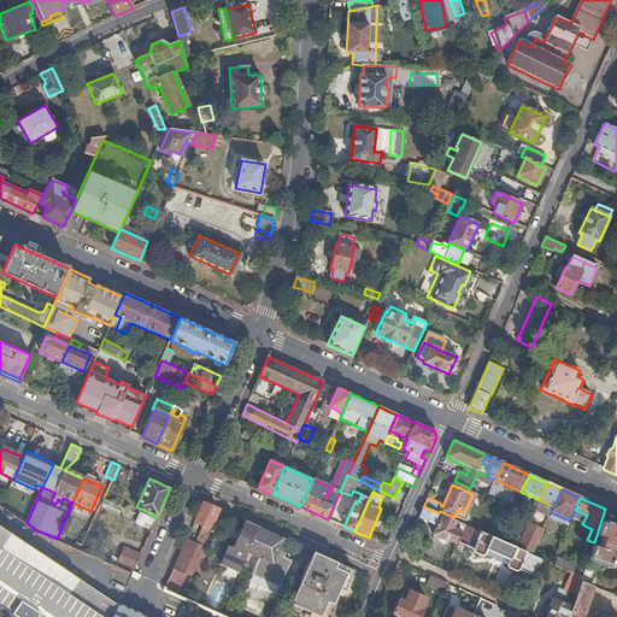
[(99,509),(117,516),(121,507),(103,500),(99,509)]
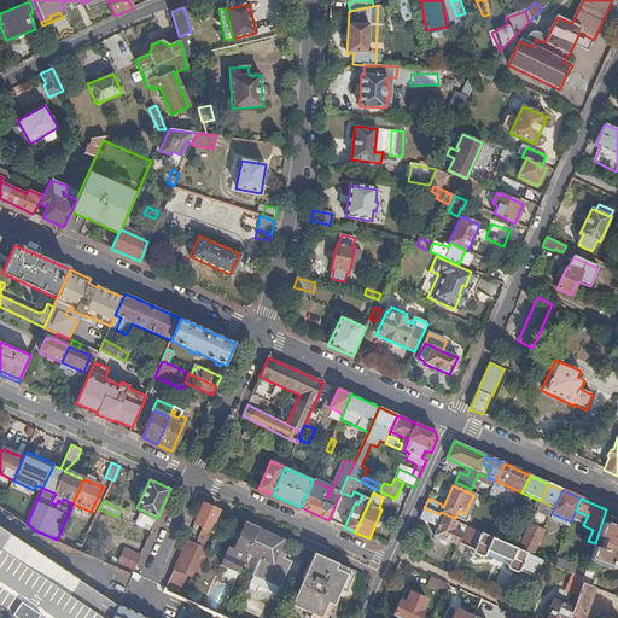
[(203,503),(197,518),(208,524),(209,522),(213,524),(213,522),(215,522),(219,511),(203,503)]
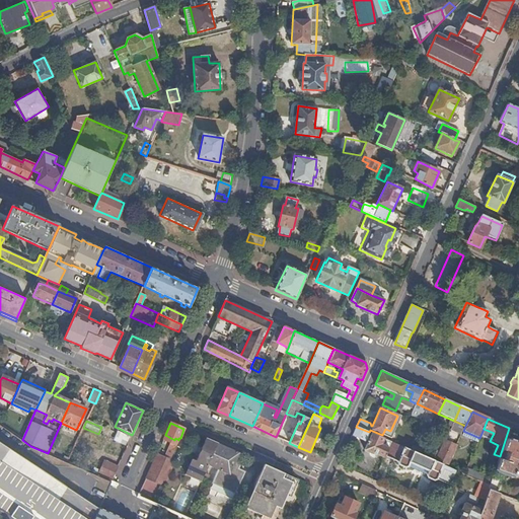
[(356,427),(352,435),(365,441),(369,432),(356,427)]
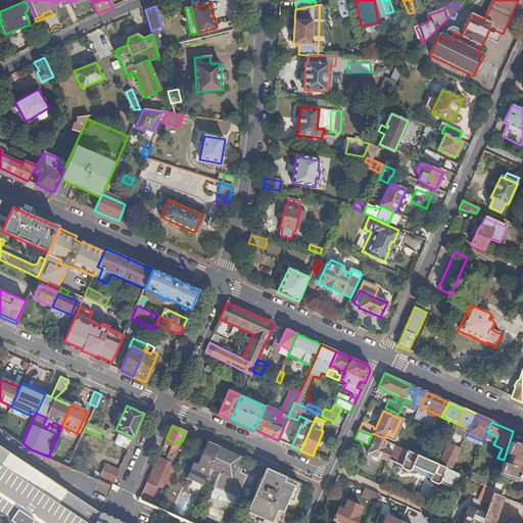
[(128,450),(133,438),(119,431),(112,444),(128,450)]
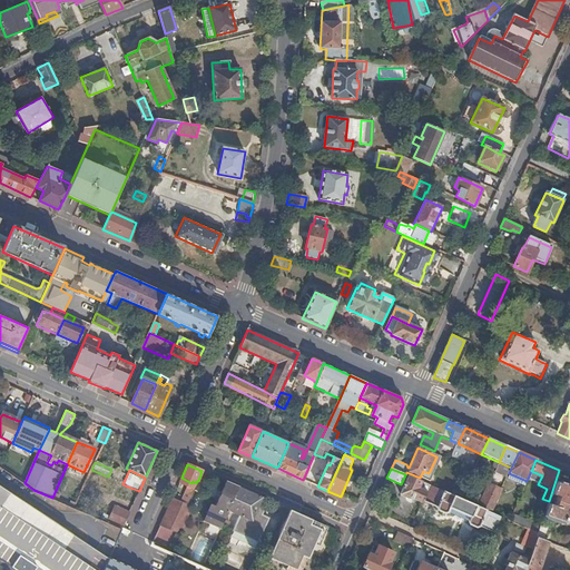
[(423,500),(426,492),(420,489),(423,482),(409,475),(404,485),(401,492),(402,497),(408,499),(411,498),(421,503),(423,500)]
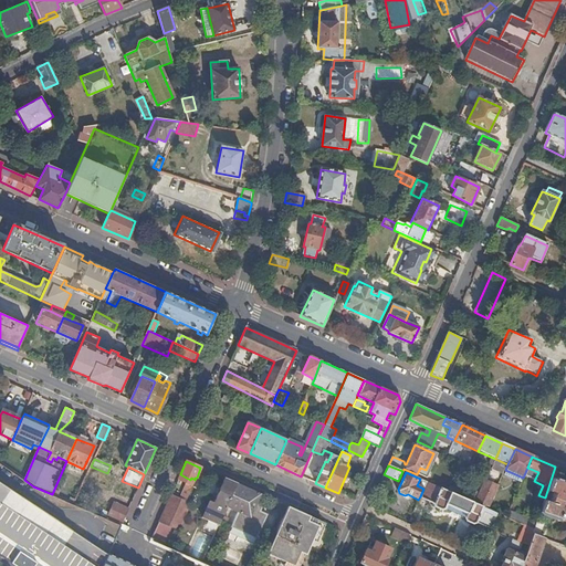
[(238,484),(226,479),(212,504),(216,505),(208,521),(218,525),(220,522),(223,516),(227,506),(238,484)]
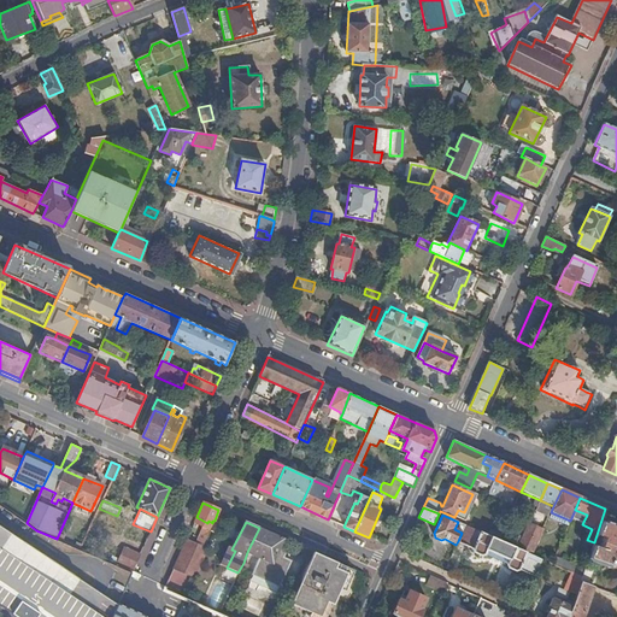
[(462,533),(465,526),(458,522),(454,529),(462,533)]
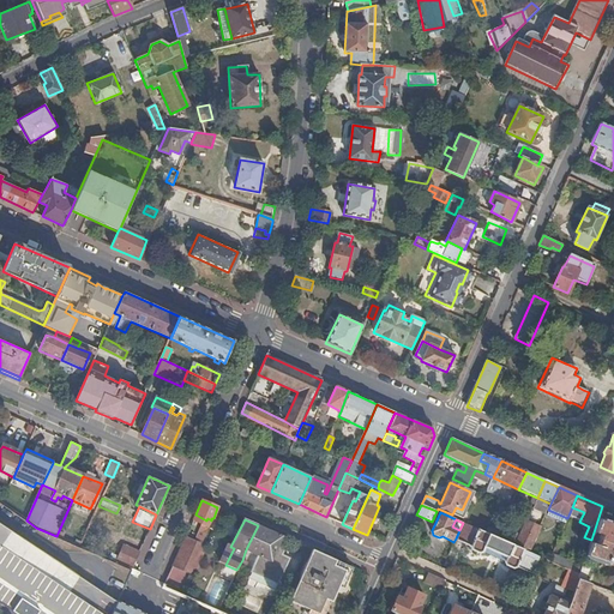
[(613,524),(599,519),(597,523),(587,557),(607,564),(612,552),(613,552),(613,524)]
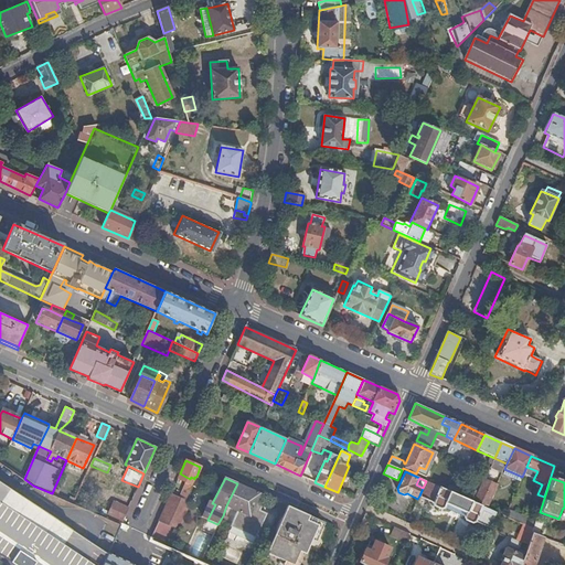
[(487,508),(497,486),(486,480),(475,502),(487,508)]
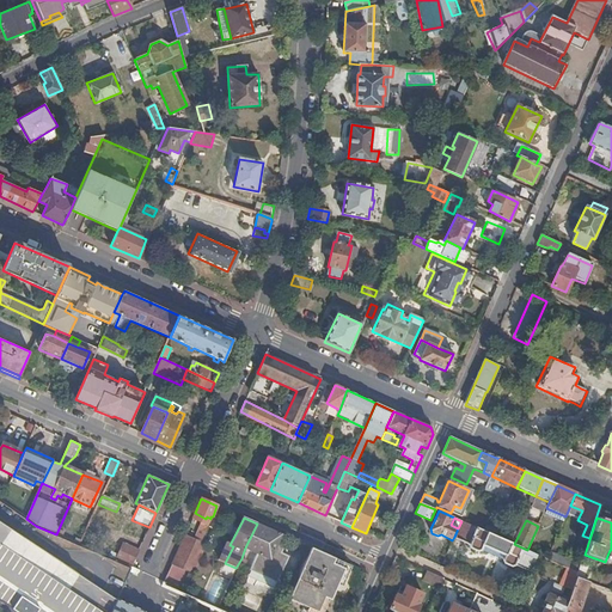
[(98,587),(0,521),(0,600),(17,611),(110,611),(117,600),(98,587)]
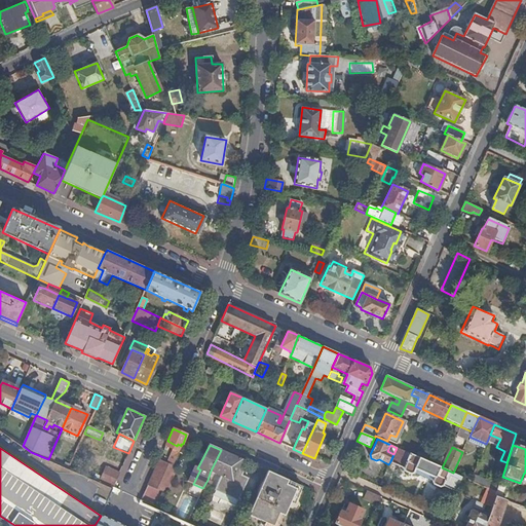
[(442,467),(425,460),(397,448),(393,454),(390,461),(403,467),(405,471),(411,474),(413,472),(415,468),(434,477),(434,479),(436,484),(439,486),(442,485),(456,491),(462,477),(453,473),(442,467)]
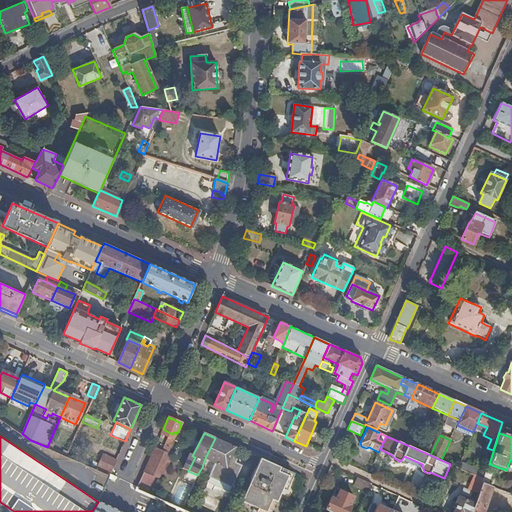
[(235,447),(215,438),(205,458),(214,462),(225,467),(229,459),(232,453),(235,447)]
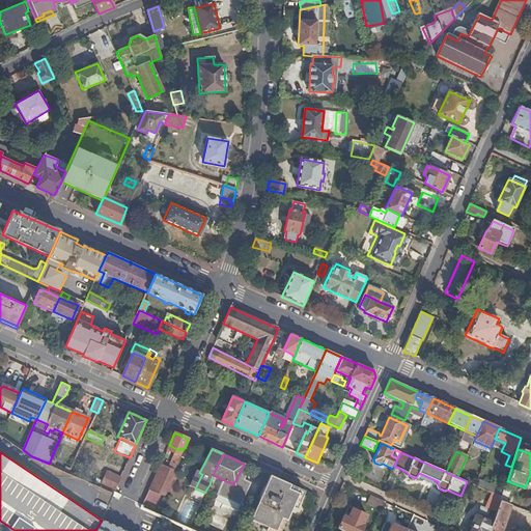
[(169,467),(174,469),(179,459),(174,456),(169,467)]
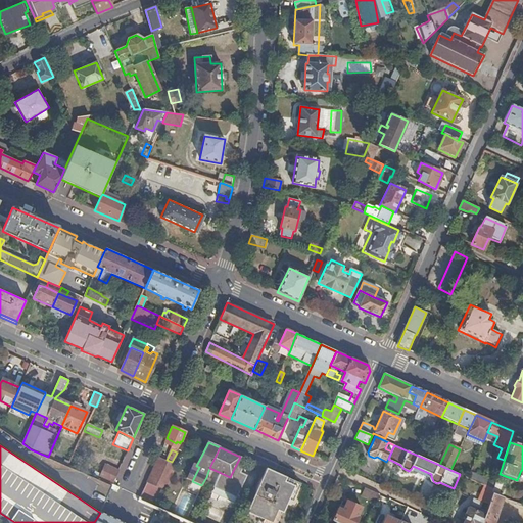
[(140,497),(153,504),(160,488),(164,490),(177,465),(172,462),(167,460),(158,457),(140,497)]
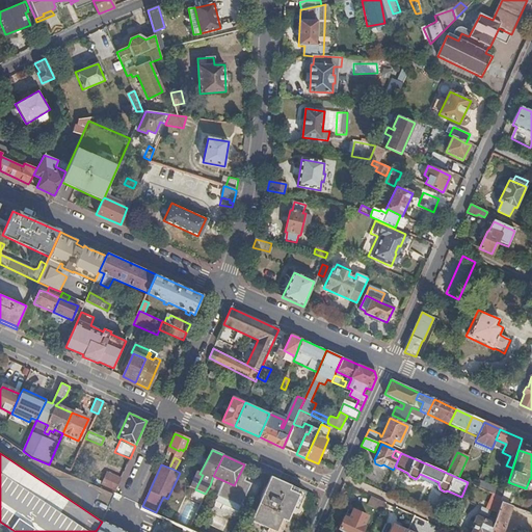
[(203,475),(200,474),(195,472),(188,486),(195,489),(203,475)]
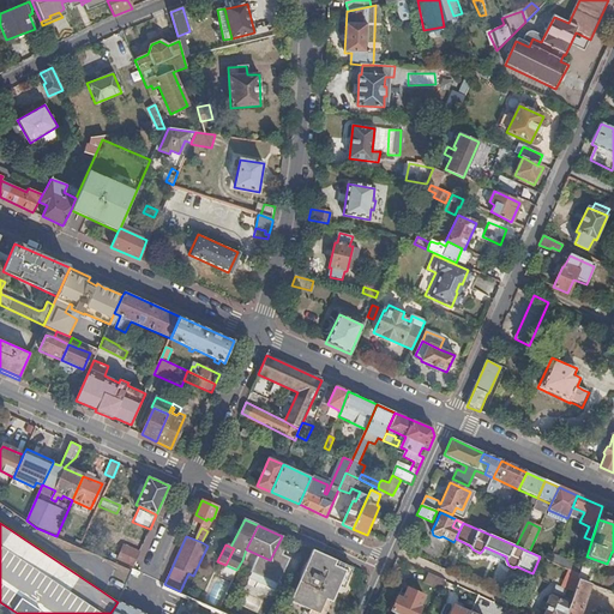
[(116,563),(132,570),(139,552),(124,546),(116,563)]
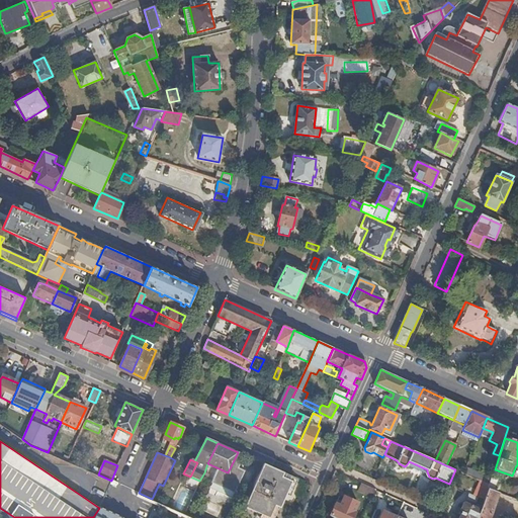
[(288,498),(296,479),(263,463),(261,466),(269,468),(275,471),(280,473),(281,476),(290,481),(283,495),(288,498)]
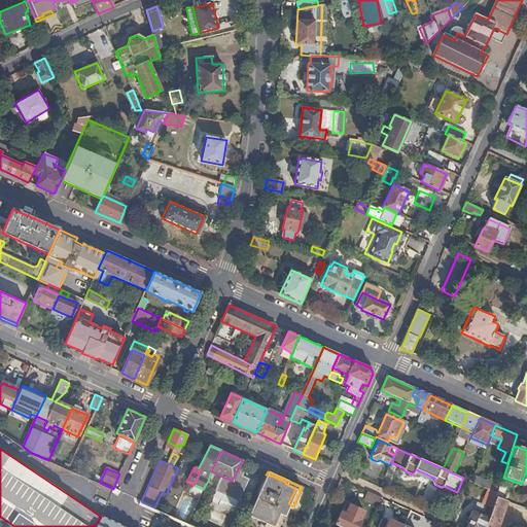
[(232,481),(220,476),(213,490),(236,500),(247,478),(241,475),(236,472),(232,481)]
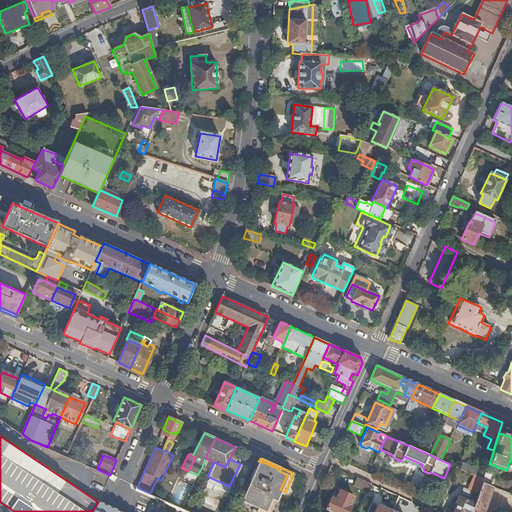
[(258,461),(241,501),(257,509),(264,511),(273,494),(277,497),(280,489),(287,475),(278,470),(277,468),(272,466),(269,472),(263,470),(266,463),(258,461)]
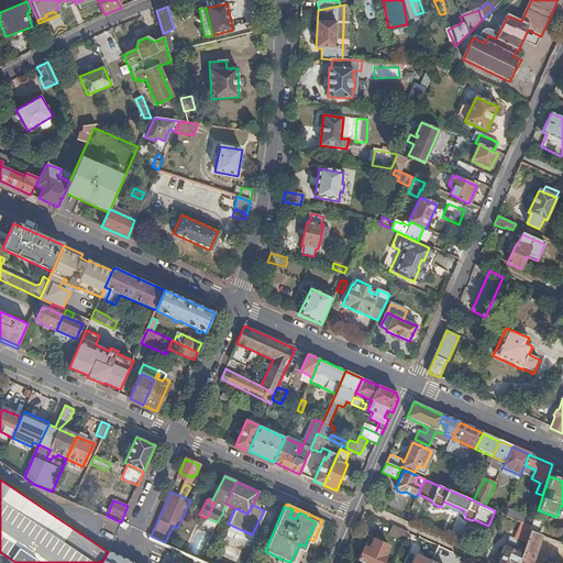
[(299,512),(293,509),(289,517),(296,519),(299,512)]
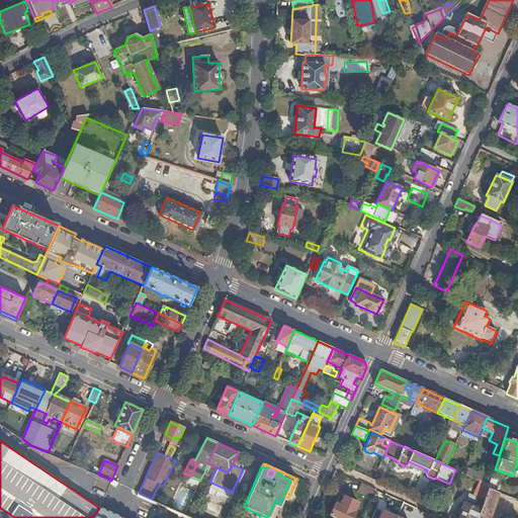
[(490,485),(488,489),(497,492),(498,490),(495,489),(499,478),(493,476),(490,485)]
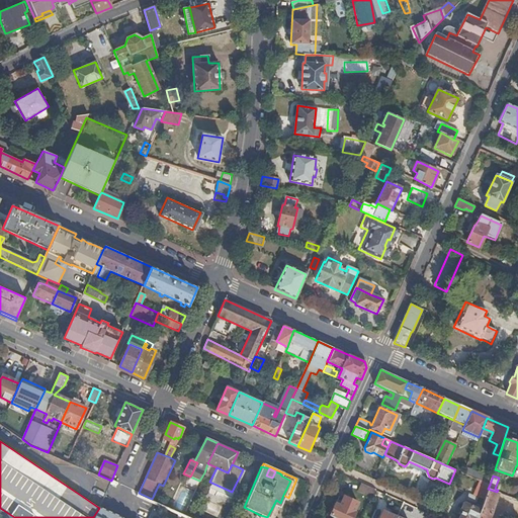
[(416,490),(425,492),(428,479),(419,477),(416,490)]
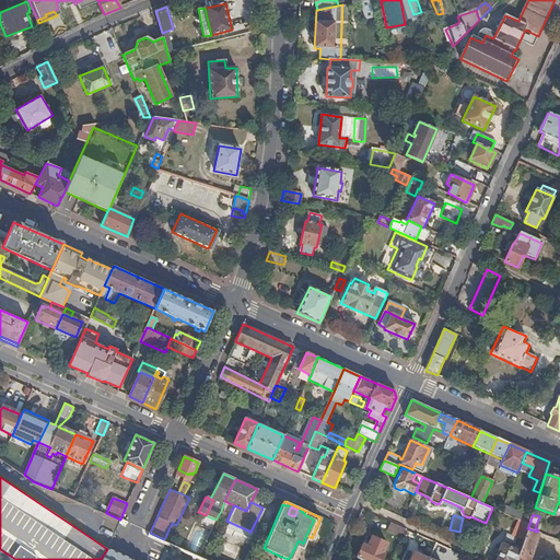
[(251,532),(226,521),(223,526),(248,538),(251,532)]
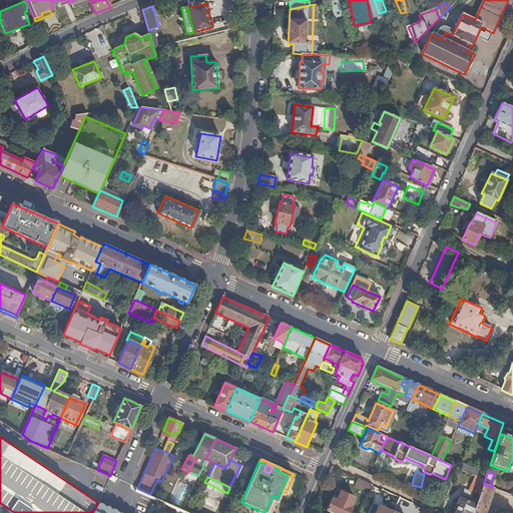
[(372,485),(359,479),(354,487),(369,494),(372,485)]
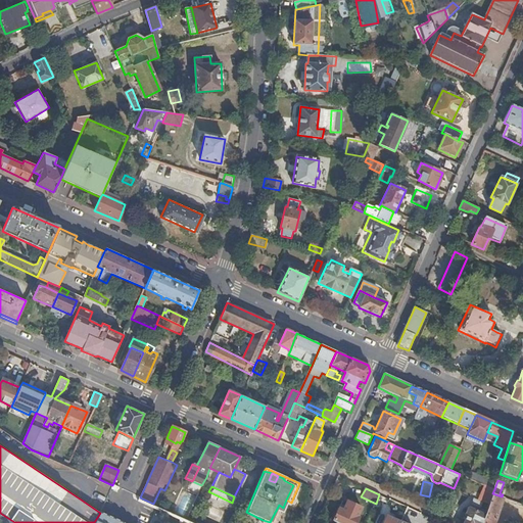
[(482,522),(494,522),(504,497),(502,496),(492,493),(490,501),(485,514),(482,522)]
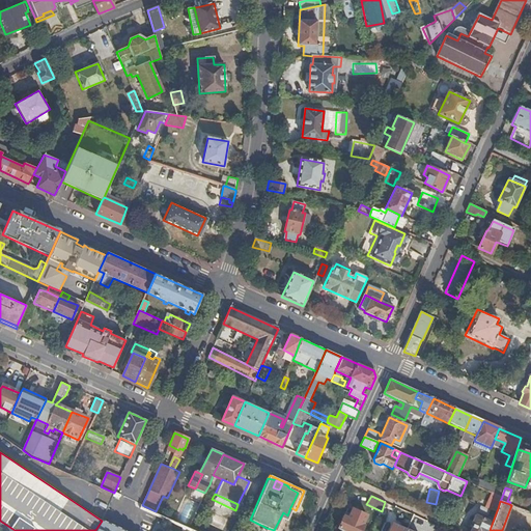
[(344,515),(339,529),(343,530),(361,530),(365,525),(362,524),(366,514),(353,508),(348,518),(344,515)]
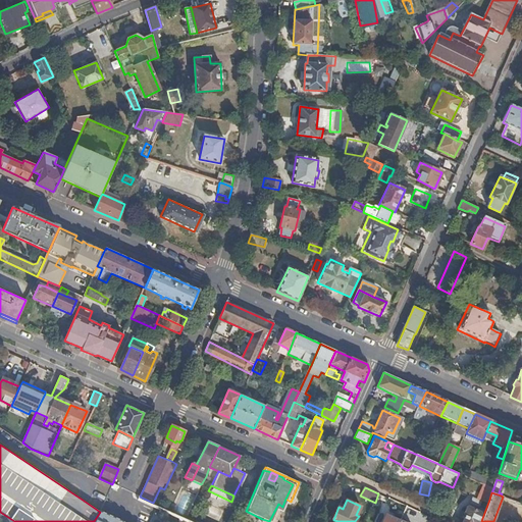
[(269,521),(262,519),(260,521),(272,521),(278,511),(279,512),(282,507),(278,504),(269,521)]
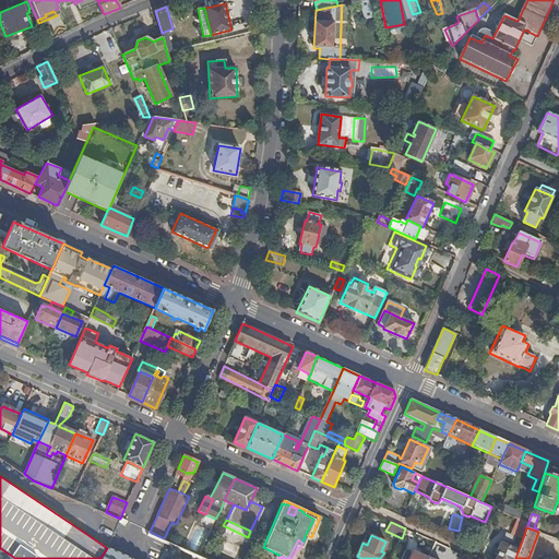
[(515,558),(520,548),(501,540),(497,550),(499,551),(496,558),(515,558)]
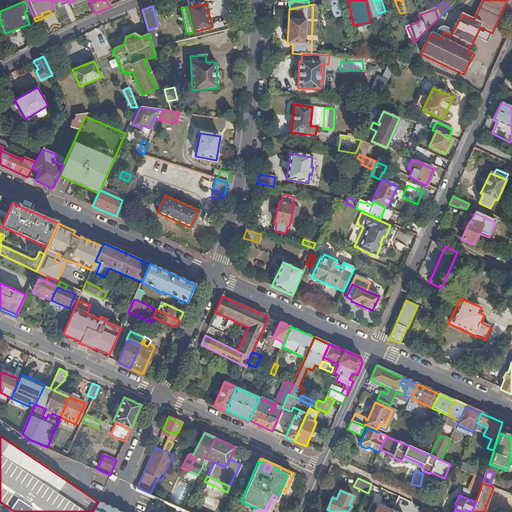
[(414,510),(414,505),(407,505),(407,498),(396,498),(396,509),(414,510)]
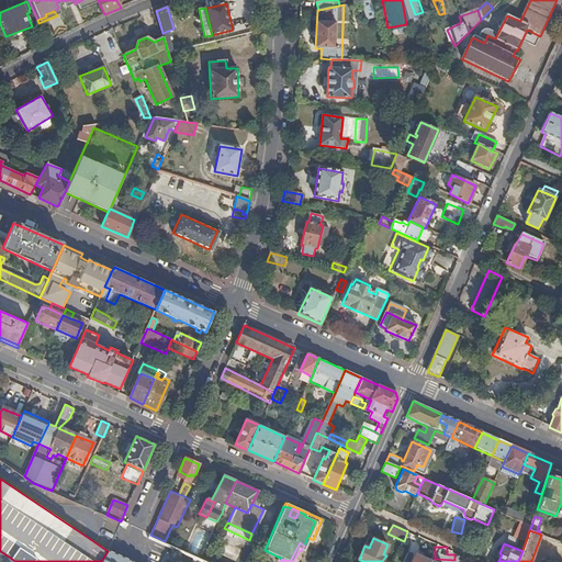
[(132,561),(130,561),(108,551),(101,561),(132,561)]
